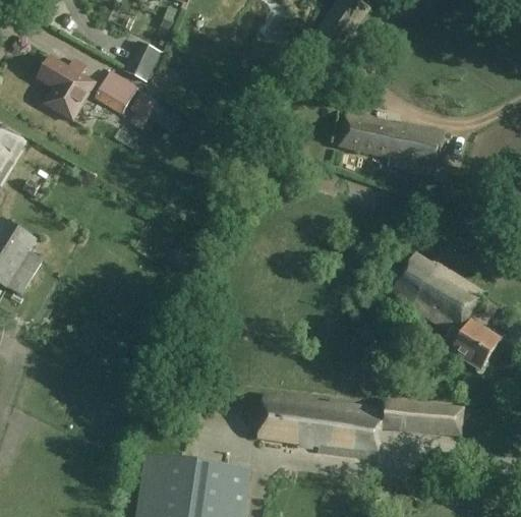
[(371,8),(360,0),(336,0),(304,44),(331,63),(371,8)]
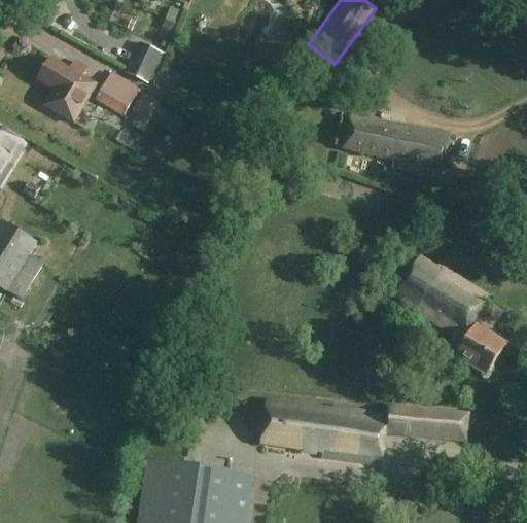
[(164,54),(141,41),(126,71),(148,82),(164,54)]
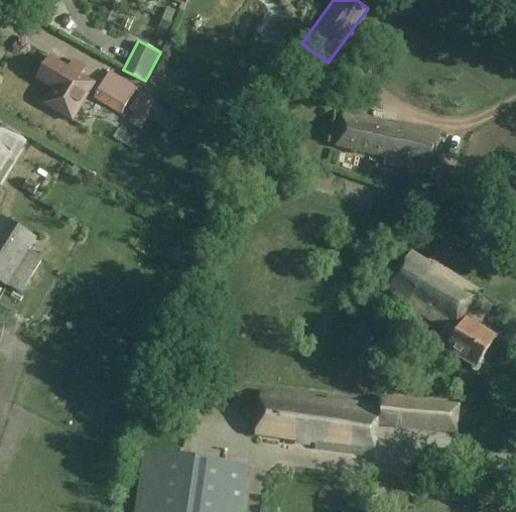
[(69,66),(49,54),(36,77),(52,87),(43,102),(73,119),(95,82),(81,74),(86,65),(73,57),(69,66)]
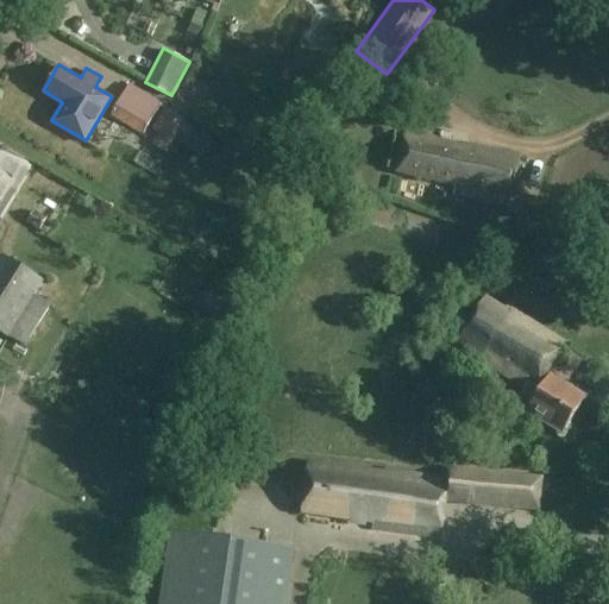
[(161,101),(130,82),(111,114),(142,133),(161,101)]
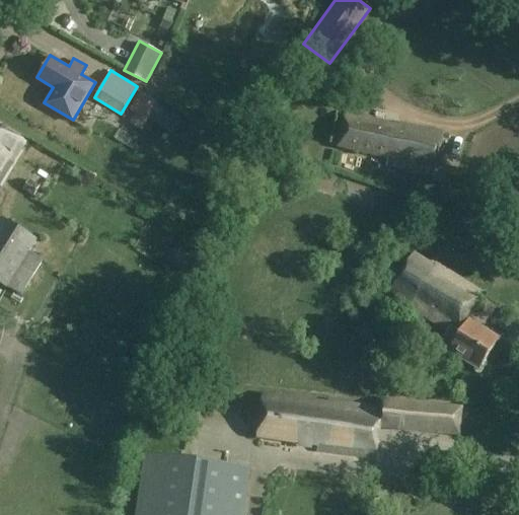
[(443,131),(346,109),(338,145),(387,156),(386,163),(434,173),(443,131)]
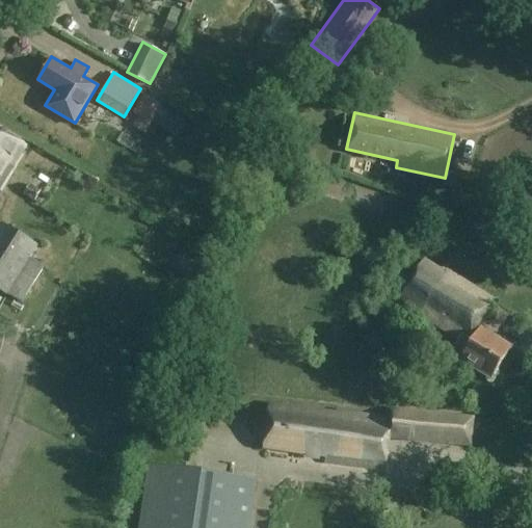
[(0,185),(26,143),(0,127),(0,185)]
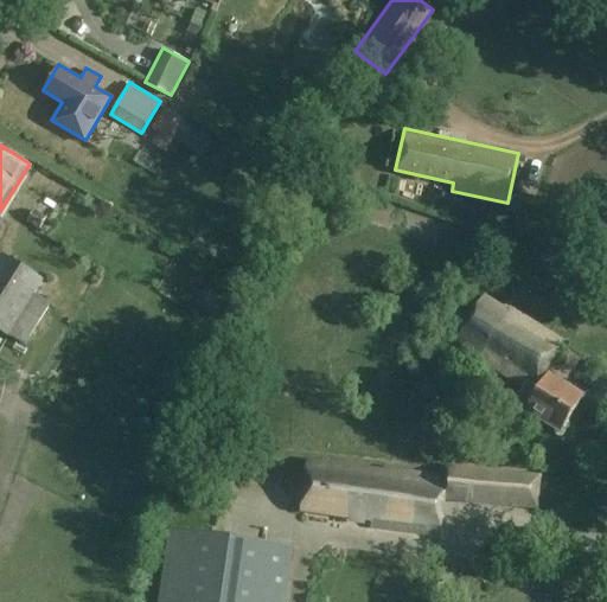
[(44,277),(1,253),(0,255),(0,327),(24,343),(50,299),(36,289),(44,277)]
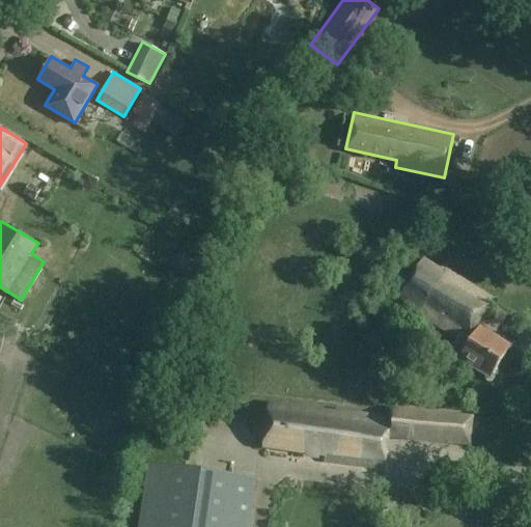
[(519,242),(485,228),(479,244),(502,252),(503,258),(510,260),(519,242)]
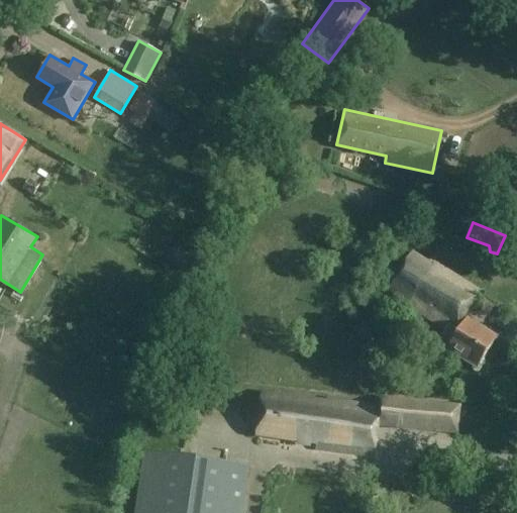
[(432,262),(412,249),(389,288),(410,301),(408,303),(447,327),(440,337),(450,343),(447,347),(479,367),(497,336),(463,315),(480,289),(433,261),(432,262)]
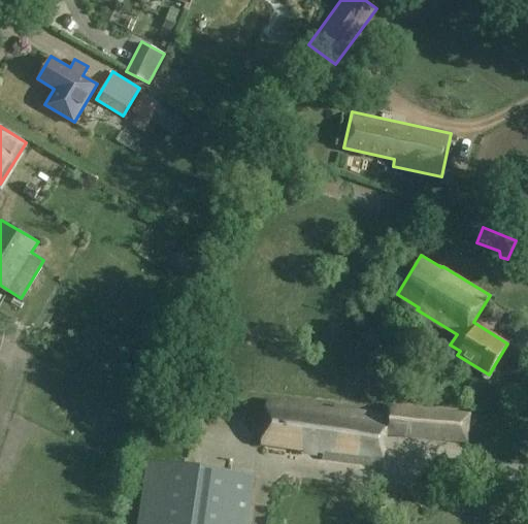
[(334,408),(267,400),(262,444),(323,451),(323,458),(383,465),(387,433),(466,441),(470,413),(389,403),(388,412),(334,405),(334,408)]
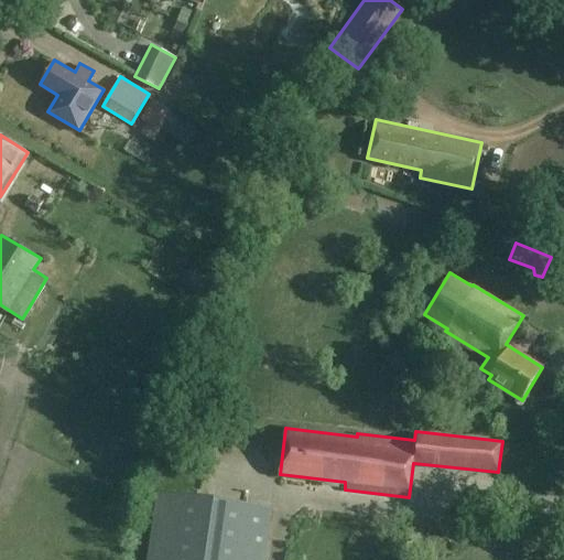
[(263,559),(272,507),(159,491),(148,559),(263,559)]
